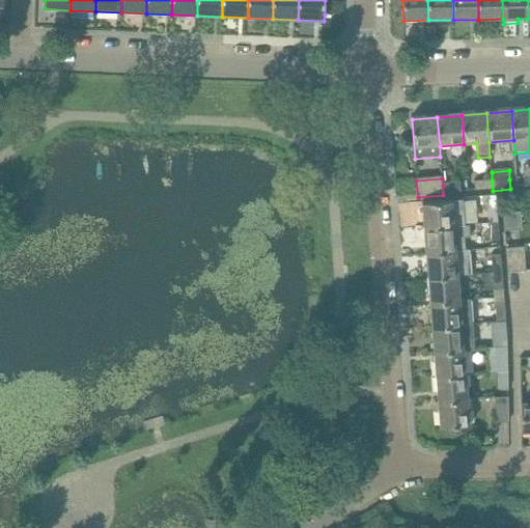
[(493,191),(492,182),(475,183),(475,192),(493,191)]
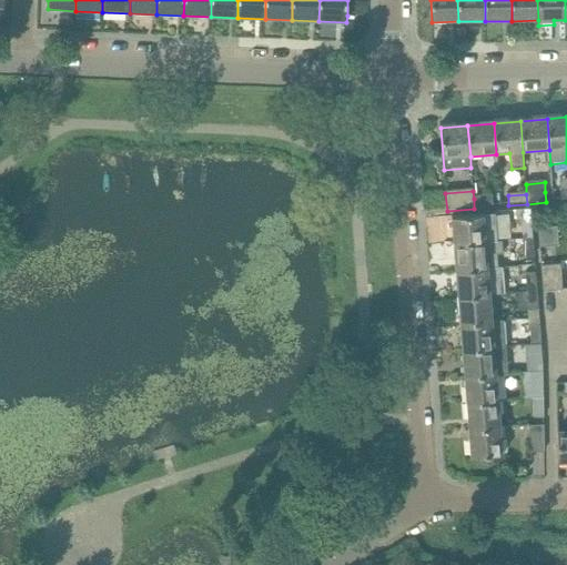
[(492,197),(474,199),(474,209),(493,207),(492,197)]
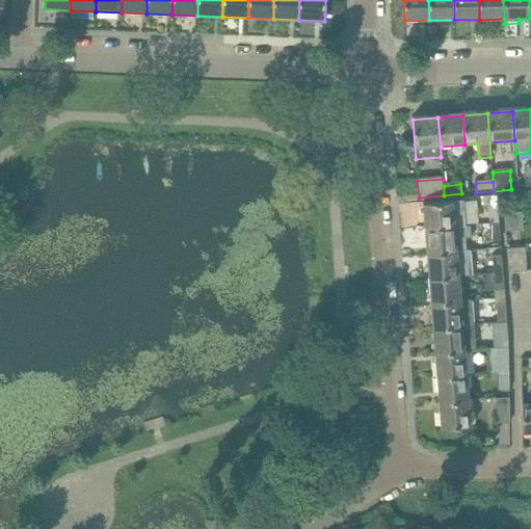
[(488,209),(489,226),(499,225),(497,196),(484,197),(485,209),(488,209)]
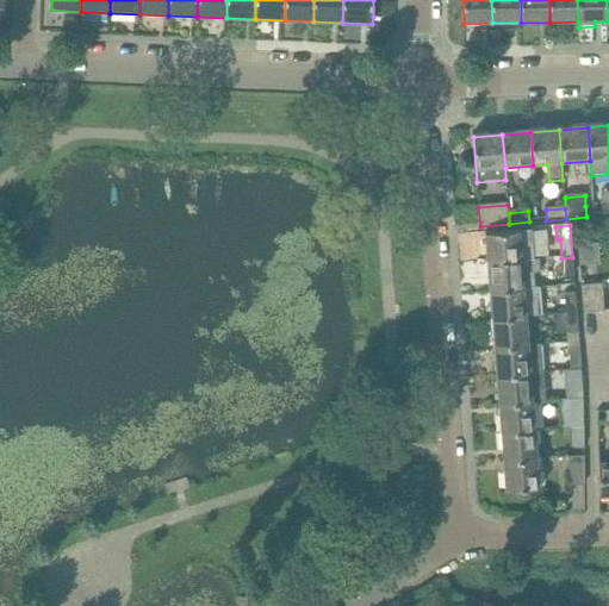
[(532,231),(485,235),(488,264),(534,261),(532,231)]
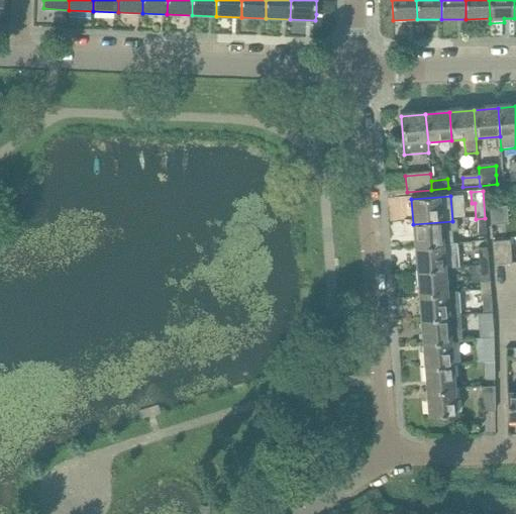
[(491,218),(508,216),(508,208),(491,209),(491,218)]
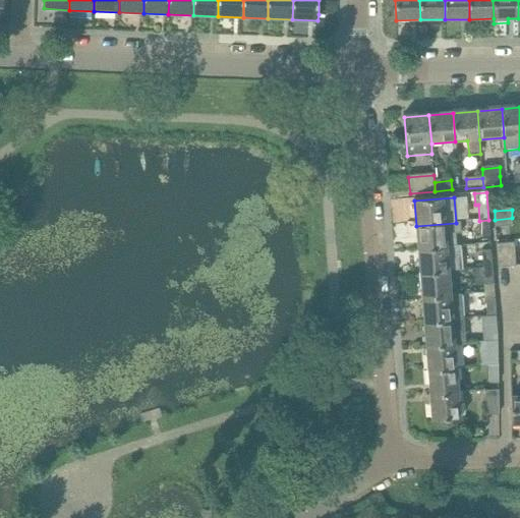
[(513,227),(512,218),(495,220),(496,228),(513,227)]
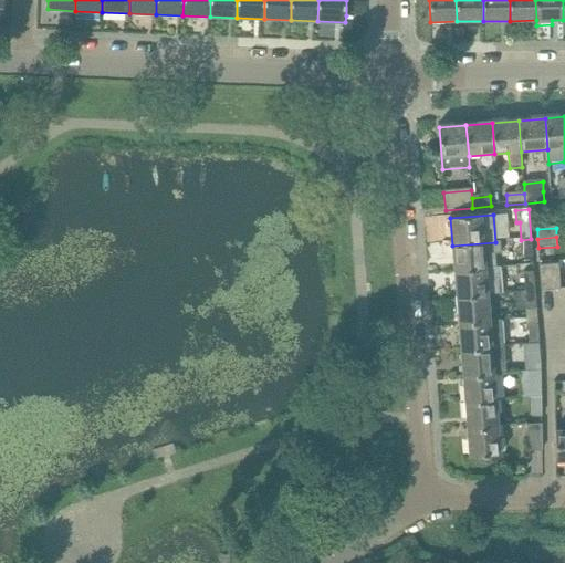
[(531,239),(521,240),(523,258),(533,258),(531,239)]
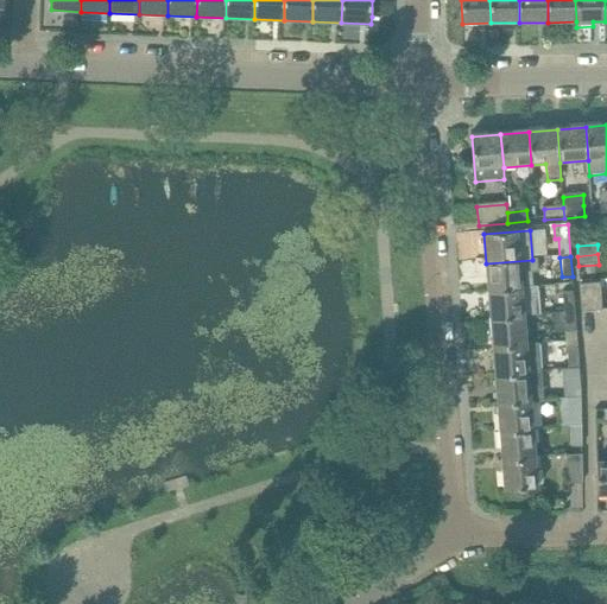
[(486,264),(488,292),(532,288),(531,274),(538,274),(537,259),(532,260),(486,264)]
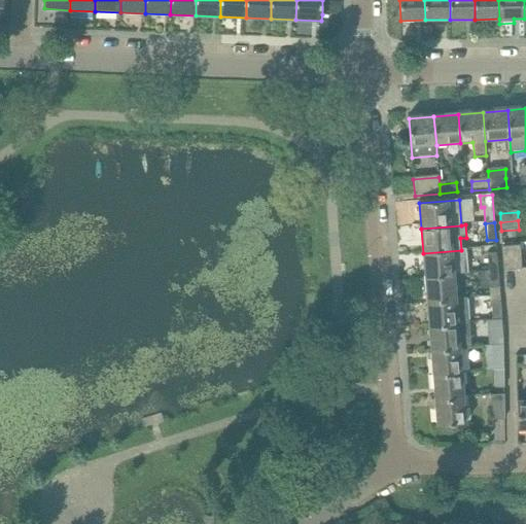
[(502,246),(504,272),(522,271),(520,245),(502,246)]
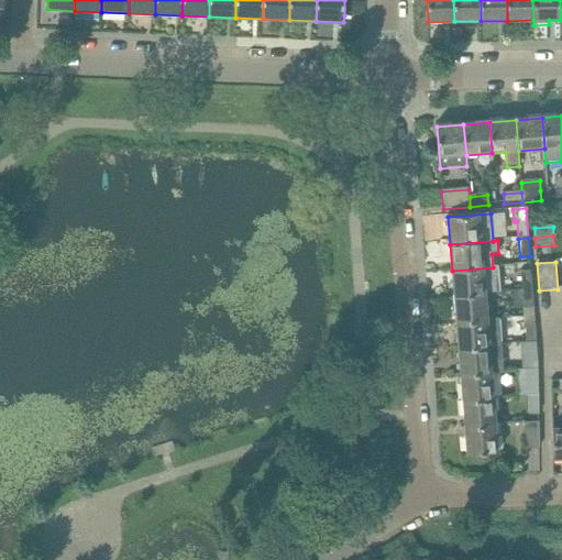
[(452,271),(454,297),(485,295),(498,294),(496,267),(493,267),(452,271)]
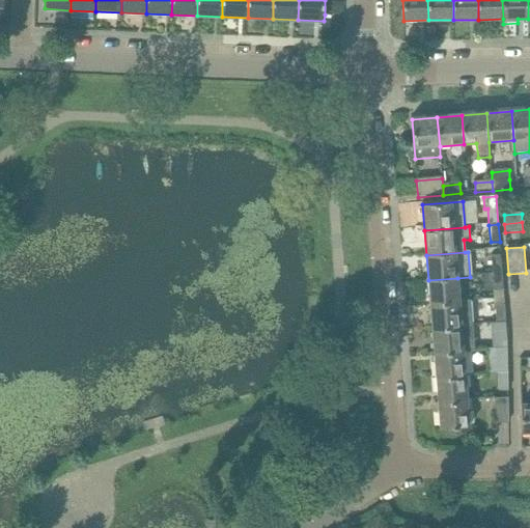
[(492,257),(493,275),(502,274),(501,256),(492,257)]
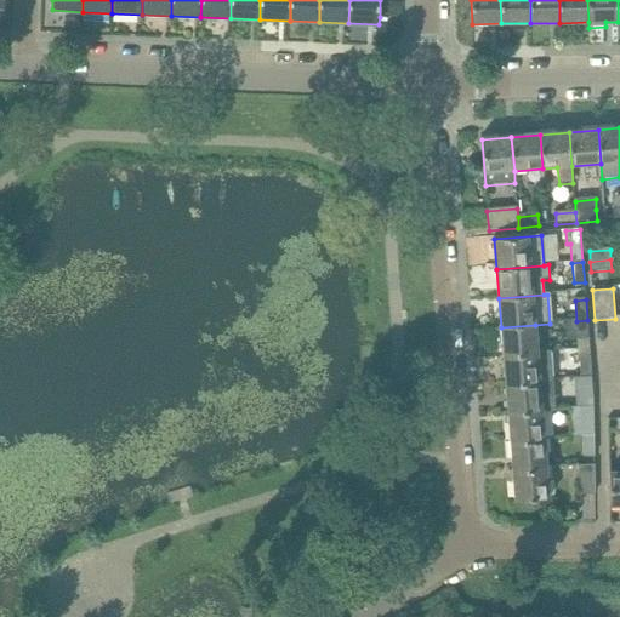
[(567,342),(590,341),(587,320),(576,321),(564,323),(567,342)]
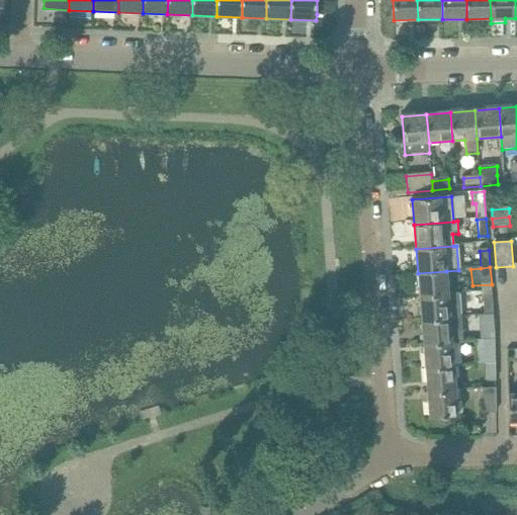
[(418,273),(420,297),(448,295),(446,271),(418,273)]
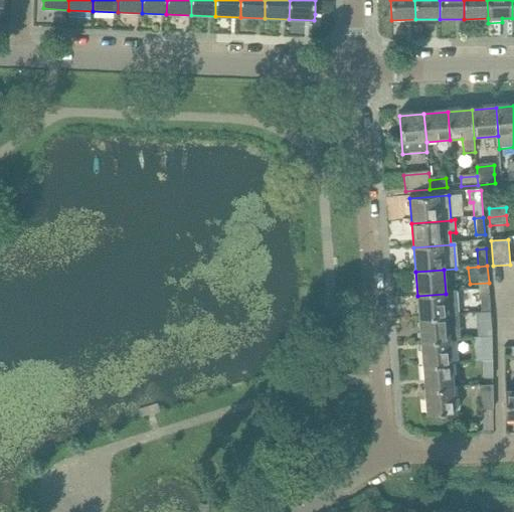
[(417,296),(419,320),(460,317),(458,293),(446,294),(417,296)]
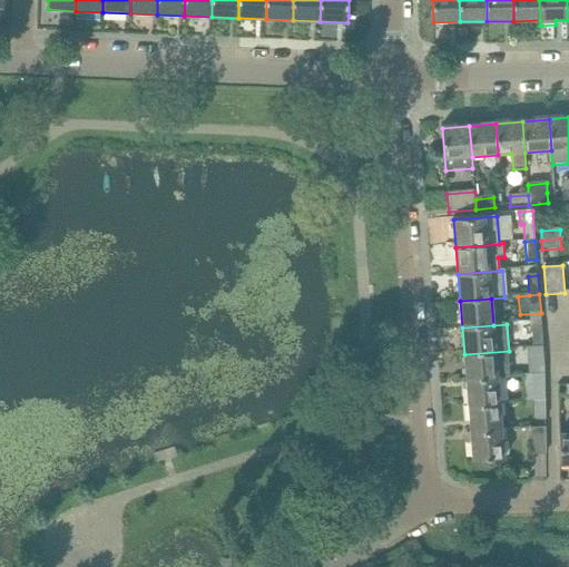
[(532,330),(533,349),(543,348),(542,329),(532,330)]
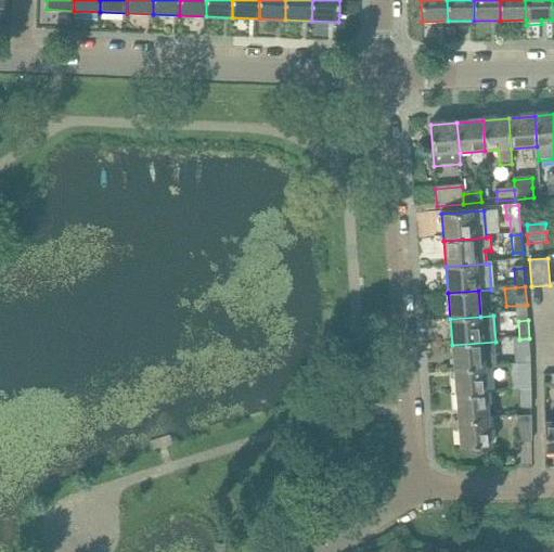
[(531,357),(529,338),(519,339),(522,357),(531,357)]
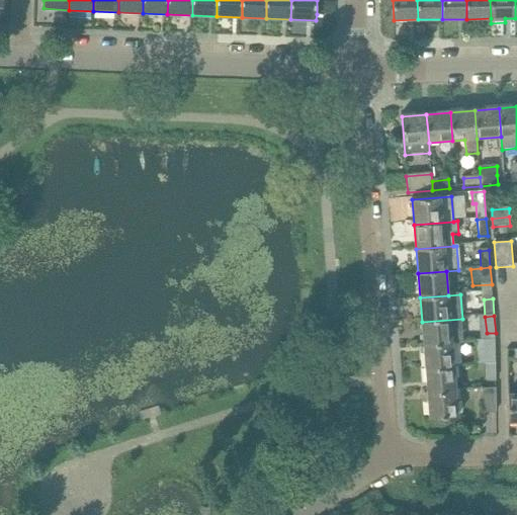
[(424,346),(452,344),(464,343),(462,319),(422,322),(424,346)]
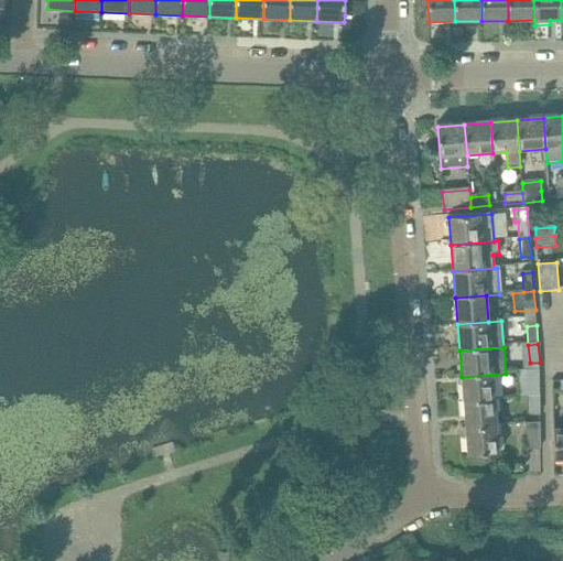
[(519,371),(519,380),(520,398),(530,398),(540,398),(540,383),(540,379),(540,370),(530,371),(519,371)]
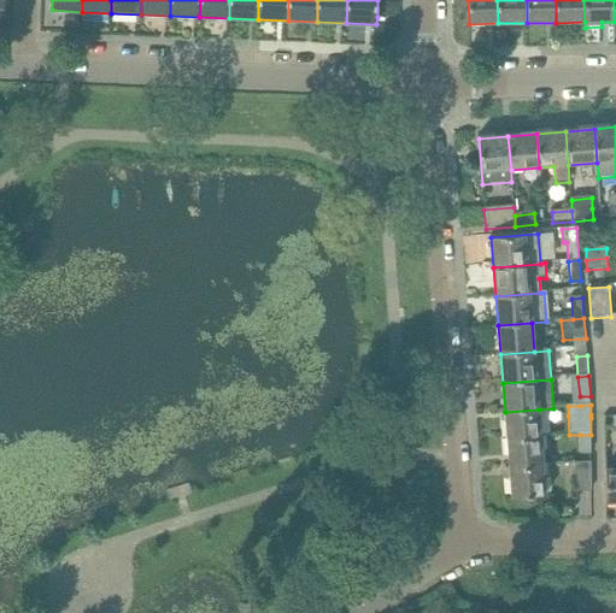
[(539,410),(505,412),(508,441),(541,438),(539,410)]
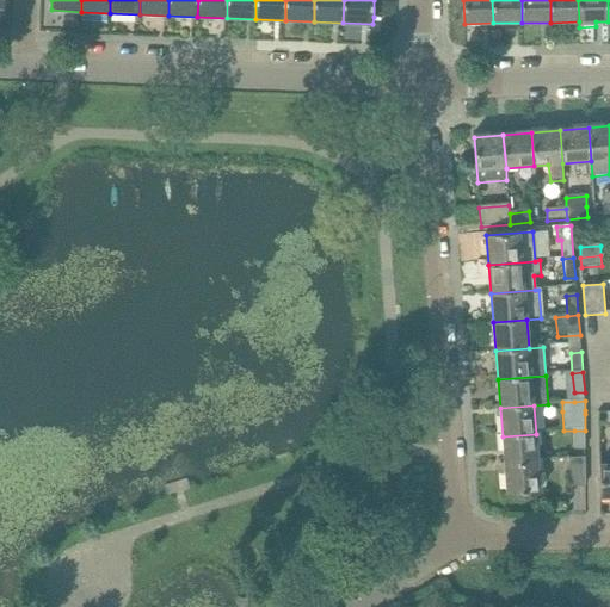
[(574,451),(585,451),(585,431),(574,431),(574,451)]
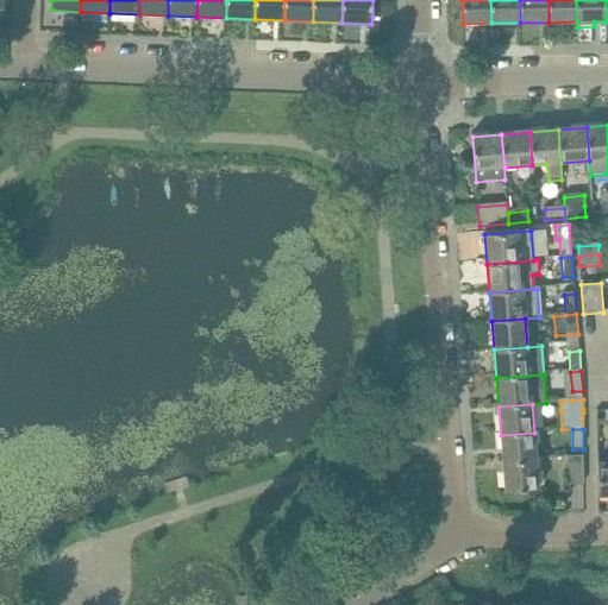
[(501,435),(503,464),(537,461),(534,433),(501,435)]
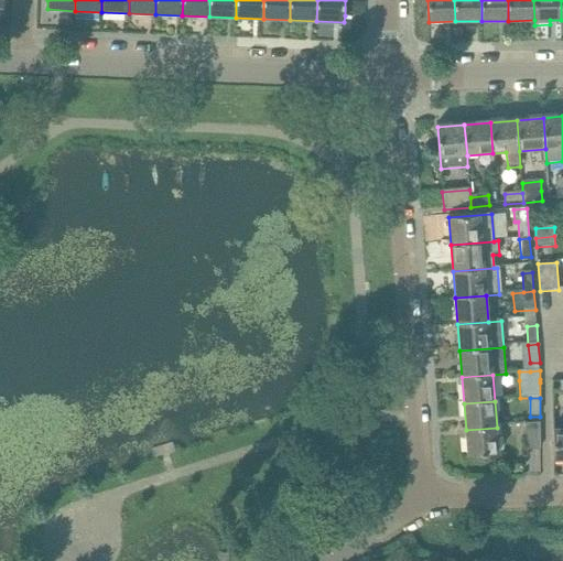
[(527,425),(527,452),(541,451),(540,425),(527,425)]
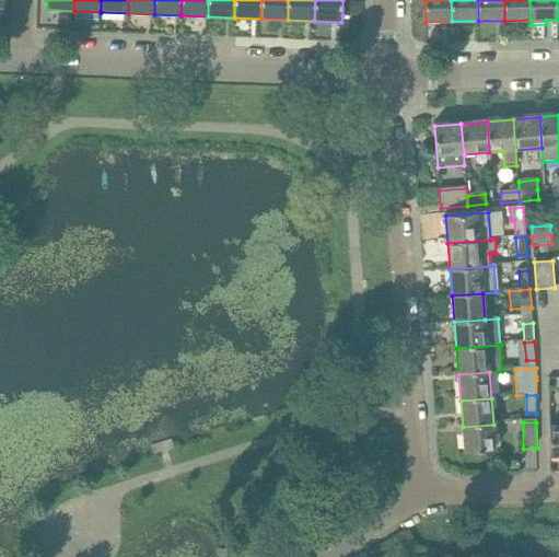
[(493,425),(463,427),(465,453),(496,451),(493,425)]
